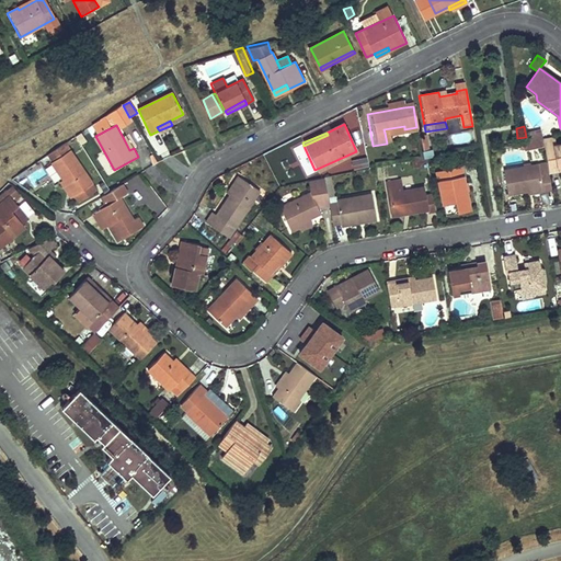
[(560,144),(556,145),(553,136),(542,138),(544,147),(547,162),(549,174),(559,172),(559,168),(560,167),(560,144)]
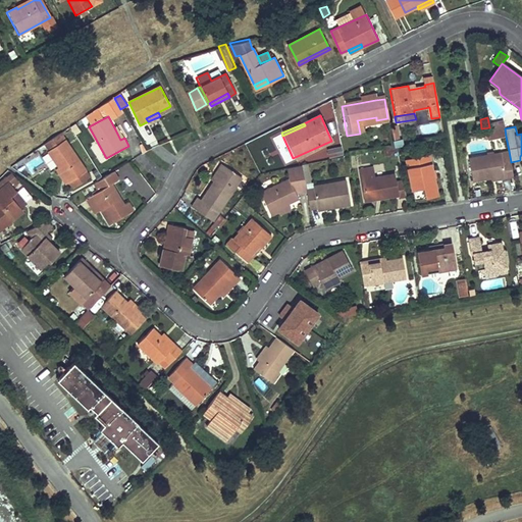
[(124,138),(118,127),(115,129),(120,140),(124,138)]
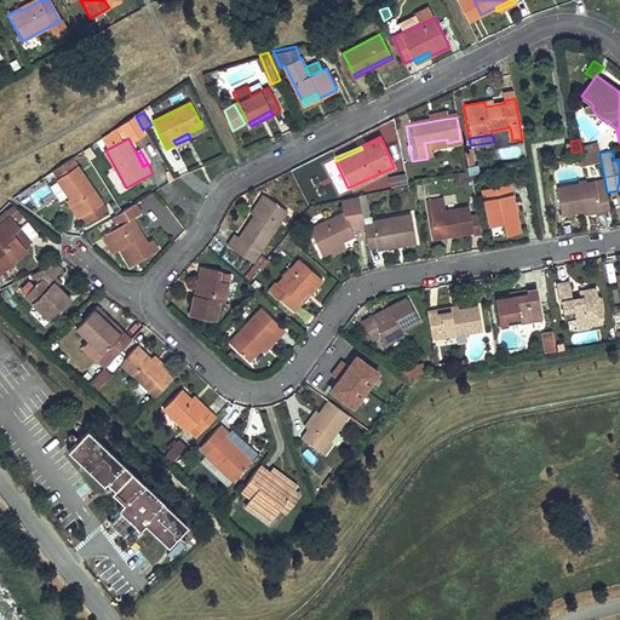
[(578,156),(579,161),(579,167),(601,162),(600,153),(578,156)]
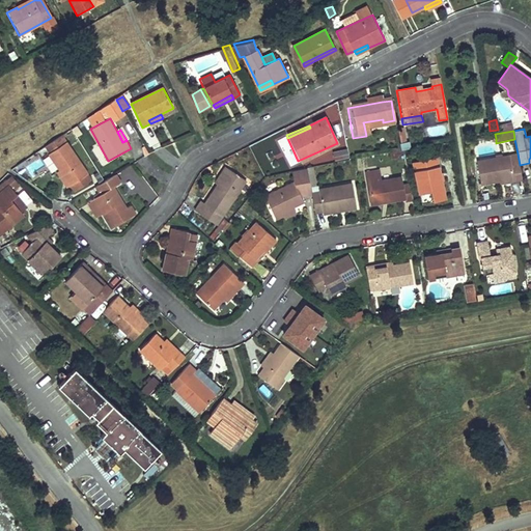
[(48,154),(47,155),(58,171),(68,187),(86,174),(60,136),(44,147),(48,154)]
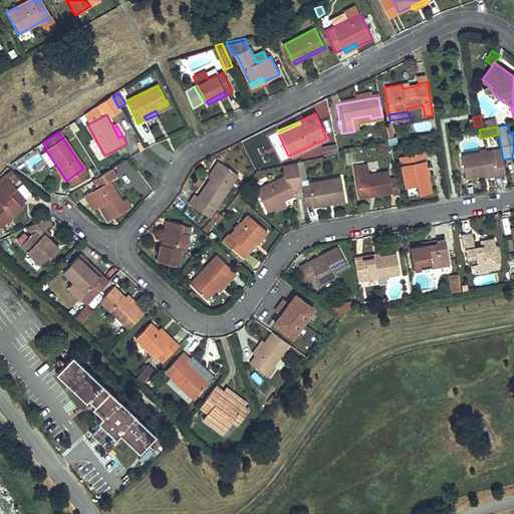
[(335,155),(333,145),(326,146),(328,156),(335,155)]
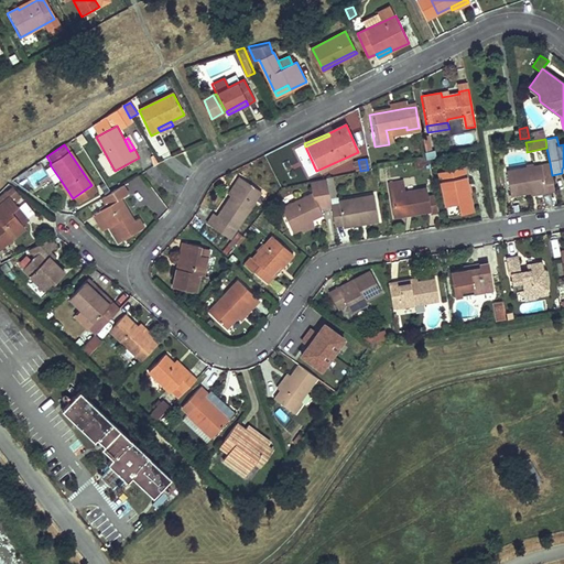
[(427,163),(427,160),(424,160),(414,162),(415,170),(422,169),(421,165),(427,163)]
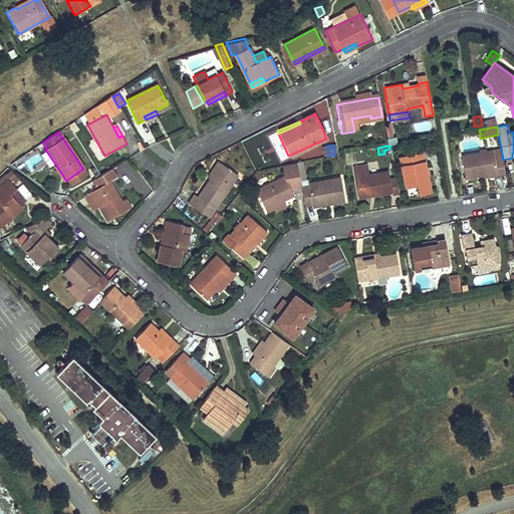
[(495,173),(496,174),(496,176),(505,174),(503,160),(501,149),(461,156),(465,178),(483,175),(495,173)]
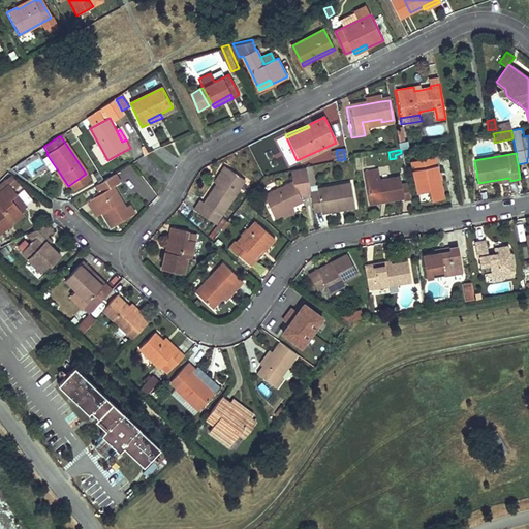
[(419,201),(442,197),(435,156),(411,161),(419,201)]
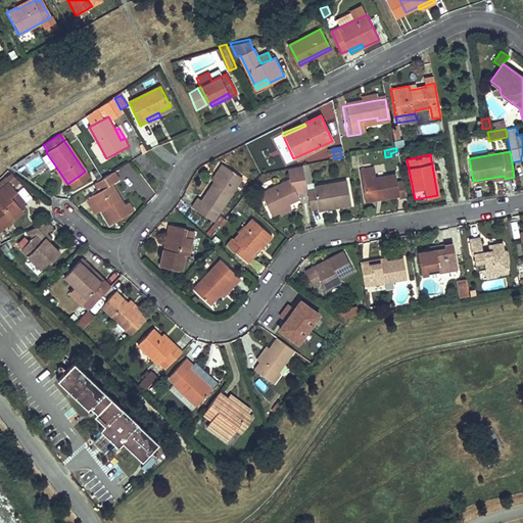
[(312,183),(308,163),(300,164),(302,182),(303,184),(312,183)]
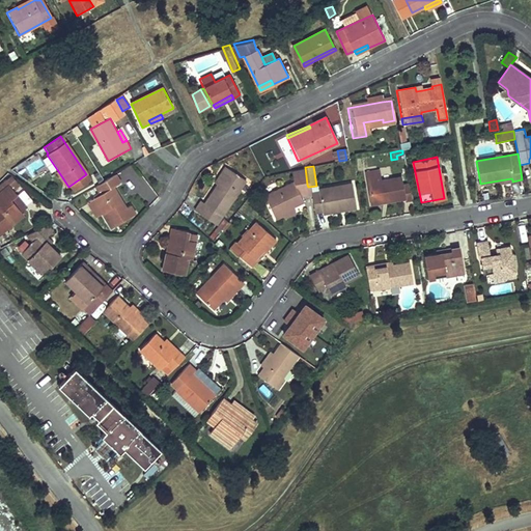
[(233,169),(230,167),(219,183),(222,186),(233,169)]
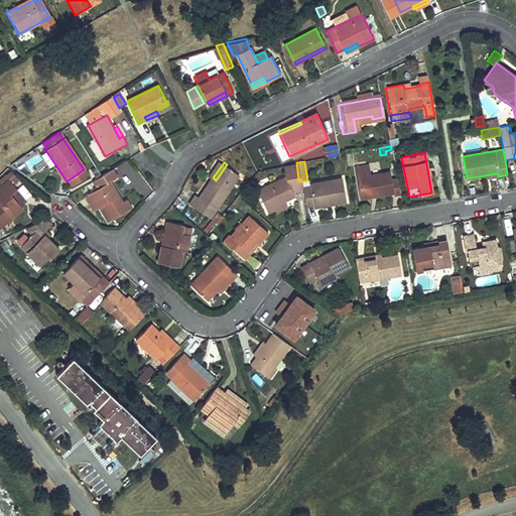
[(292,189),(288,180),(298,179),(296,162),(287,164),(290,174),(286,176),(257,188),(258,189),(267,212),(275,208),(273,205),(284,200),(294,195),(292,189)]
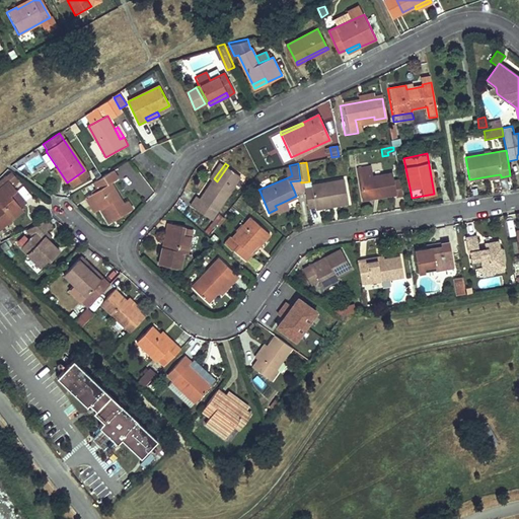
[(214,220),(245,177),(228,165),(217,181),(204,199),(200,197),(194,205),(214,220)]
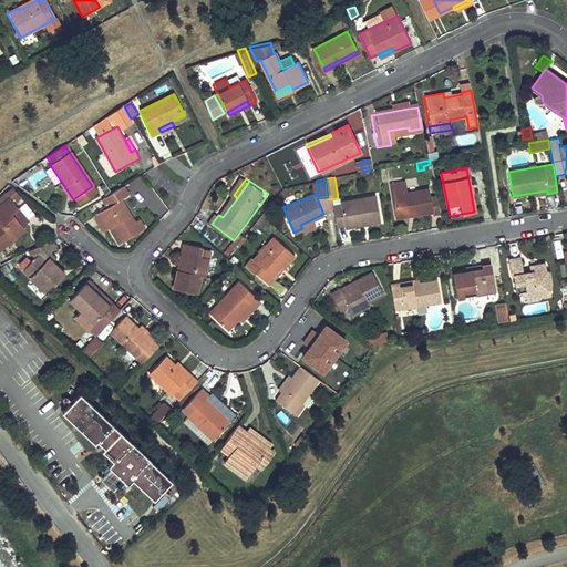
[(319,192),(316,181),(309,182),(315,194),(319,192)]
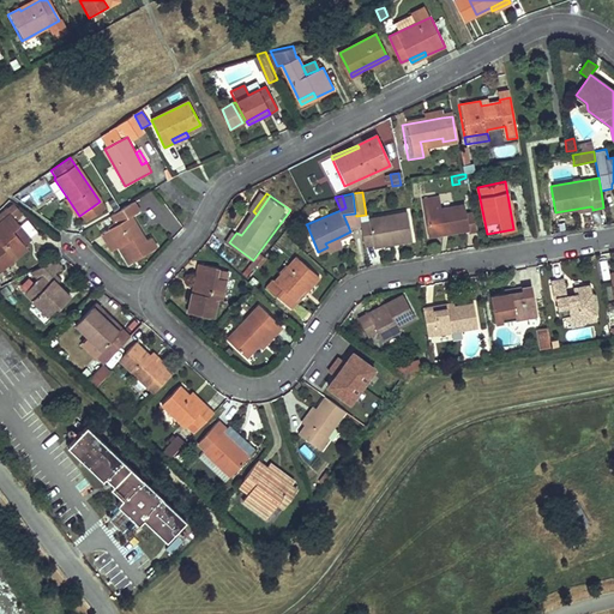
[(64,202),(76,218),(79,216),(67,198),(64,202)]
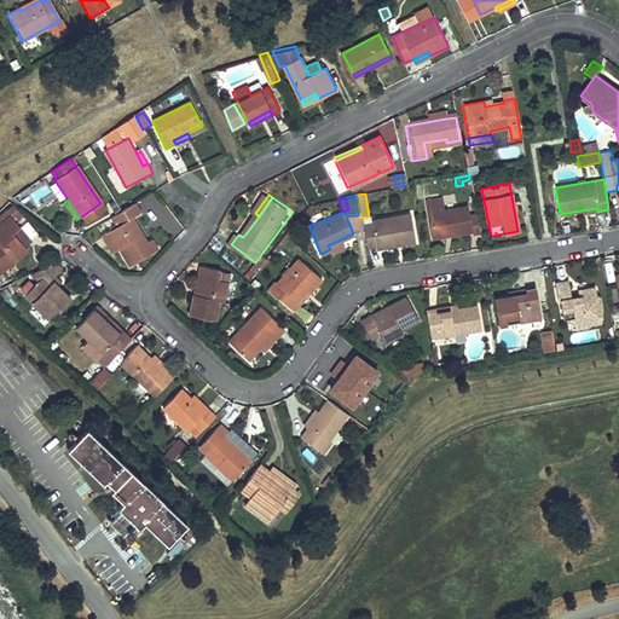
[(431,235),(440,232),(450,231),(451,235),(469,232),(470,235),(479,233),(475,214),(466,215),(464,208),(441,212),(440,201),(426,203),(431,235)]
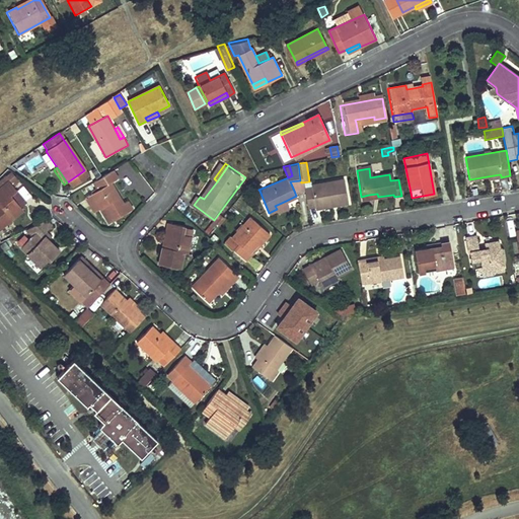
[(104,222),(130,208),(125,201),(121,203),(108,181),(116,177),(110,169),(91,180),(95,189),(87,193),(96,208),(104,222)]
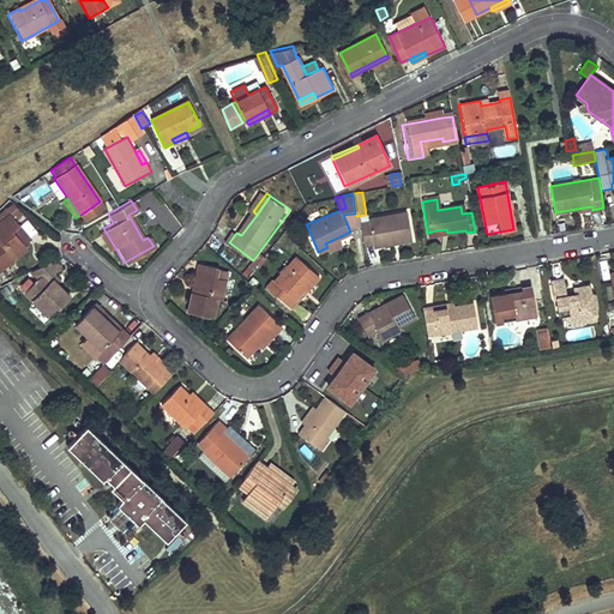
[(85,223),(106,209),(100,202),(79,216),(85,223)]
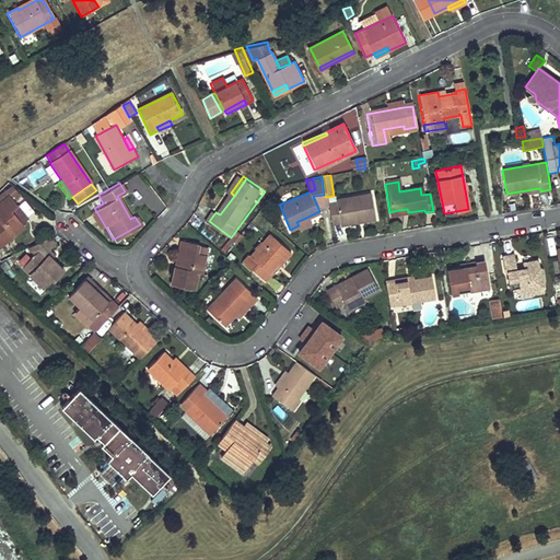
[(313,196),(317,206),(326,203),(325,197),(324,195),(313,196)]
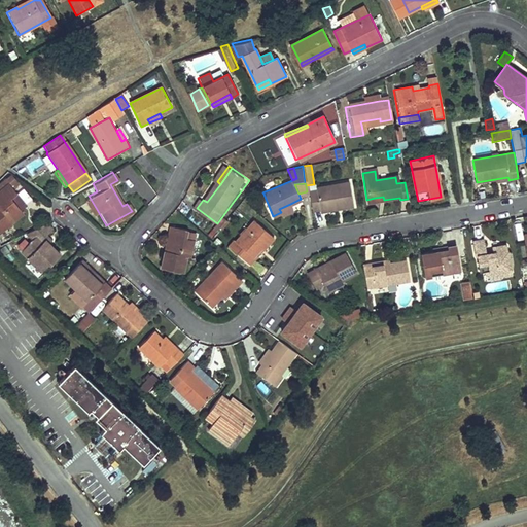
[(352,209),(348,183),(315,188),(315,191),(307,194),(310,213),(318,211),(319,214),(327,213),(326,210),(338,208),(338,211),(352,209)]
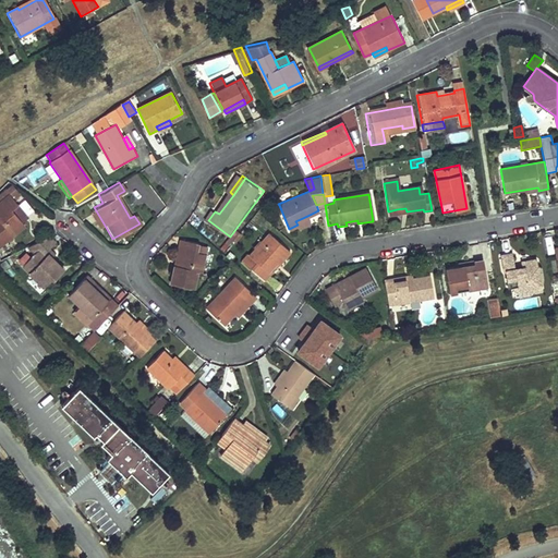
[(0,201),(0,242),(4,239),(1,235),(16,225),(5,210),(11,206),(4,197),(0,201)]
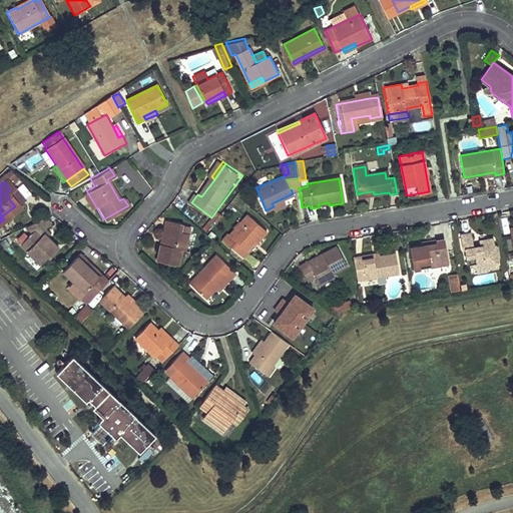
[(5,193),(15,206),(20,202),(10,189),(5,193)]
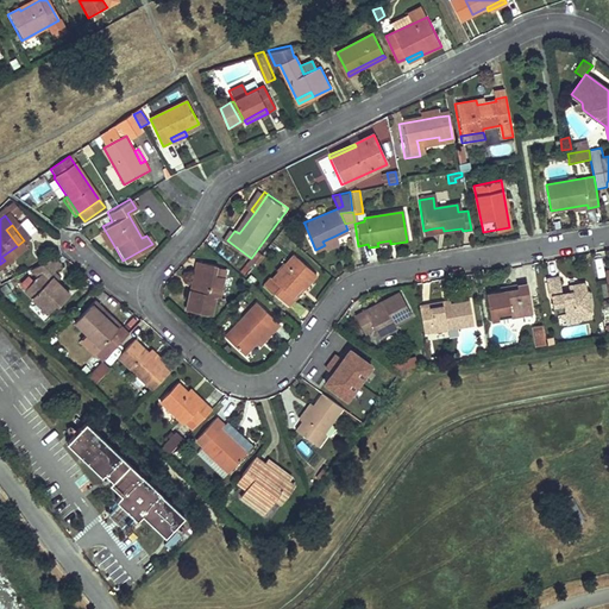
[(113,244),(102,226),(96,230),(106,248),(113,244)]
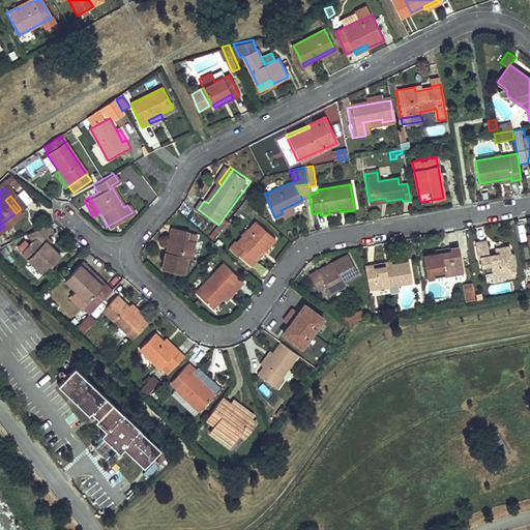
[(295,212),(292,205),(281,210),(283,213),(284,217),(295,212)]
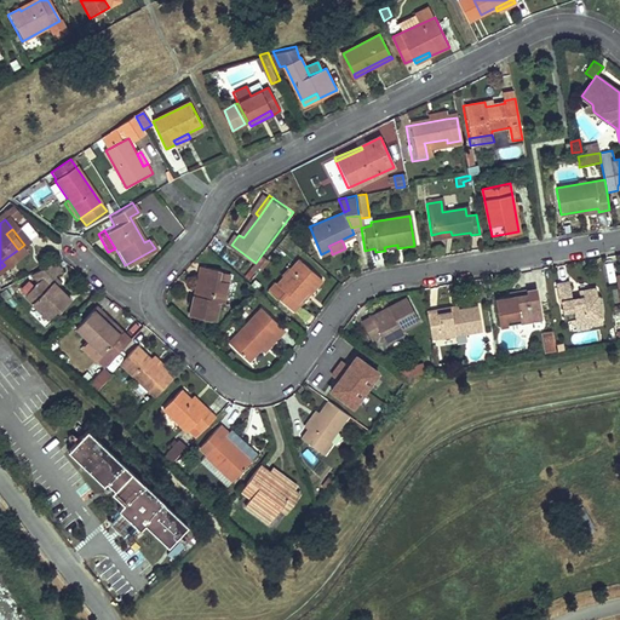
[(5,265),(21,253),(18,250),(1,262),(5,265)]
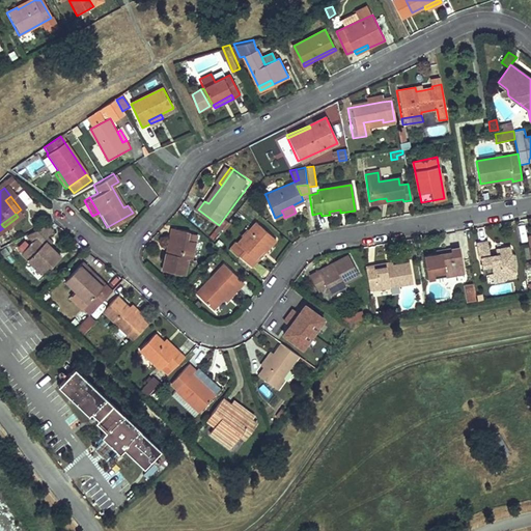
[(276,241),(256,223),(236,245),(244,250),(239,256),(251,268),(257,260),(255,259),(262,251),(264,253),(276,241)]
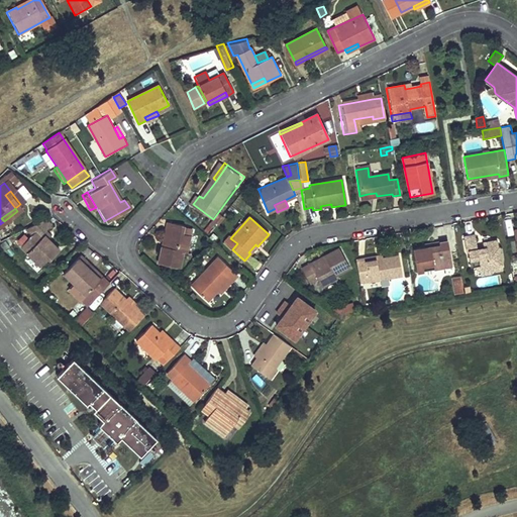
[(43,261),(48,261),(57,251),(43,239),(41,241),(37,237),(39,235),(48,226),(41,218),(21,229),(28,235),(17,247),(38,267),(43,261)]
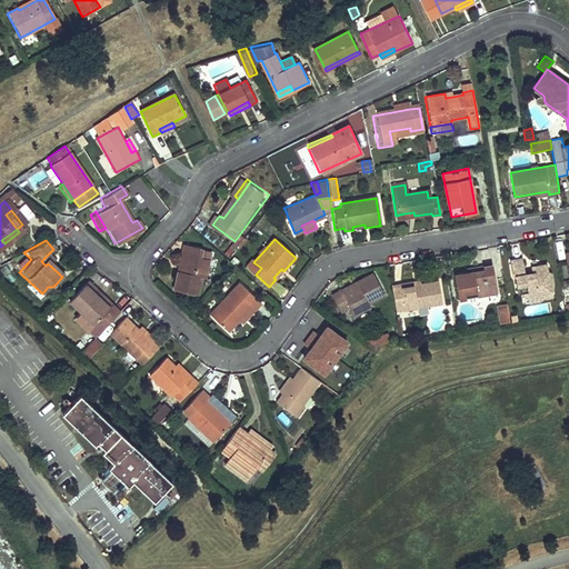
[(202,249),(183,245),(181,255),(186,256),(182,272),(178,271),(173,290),(198,296),(201,278),(205,278),(209,259),(200,258),(202,249)]
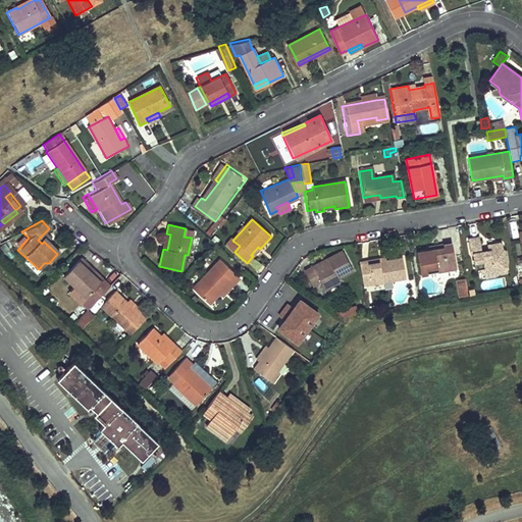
[(506,262),(506,257),(505,253),(503,253),(502,243),(486,245),(487,251),(481,252),(478,238),(466,240),(469,254),(471,254),(474,271),(483,269),(484,278),(496,276),(494,274),(506,273),(505,262),(506,262)]
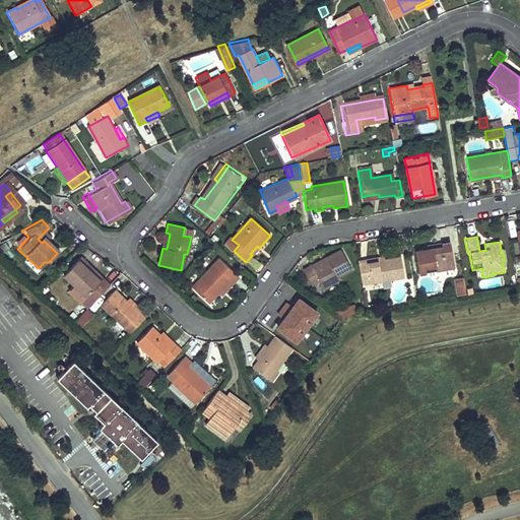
[(231,239),(223,246),(232,253),(234,251),(239,245),(232,240),(231,239)]
